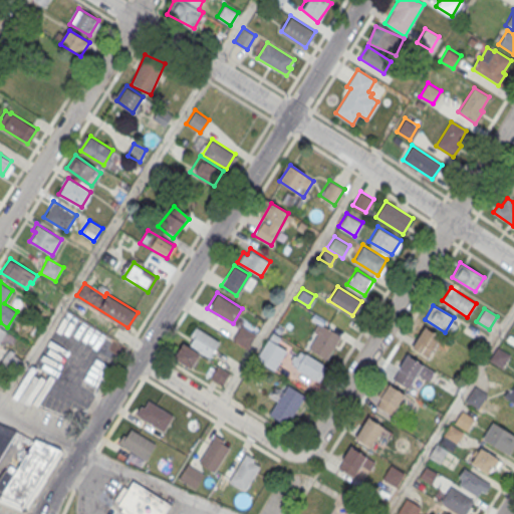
[(322,323),(321,324),(317,322),(312,330),(316,332),(308,346),(326,357),(340,334),(322,323)]
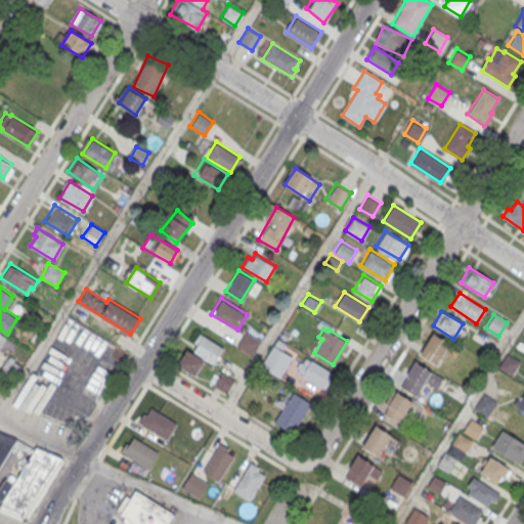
[(199,332),(188,348),(213,362),(222,347),(199,332)]
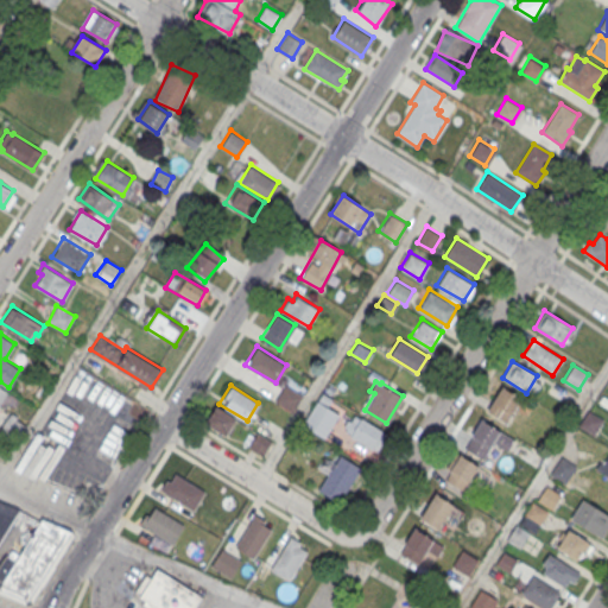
[(285,385),(301,393),(291,410),(274,400),(285,385)]
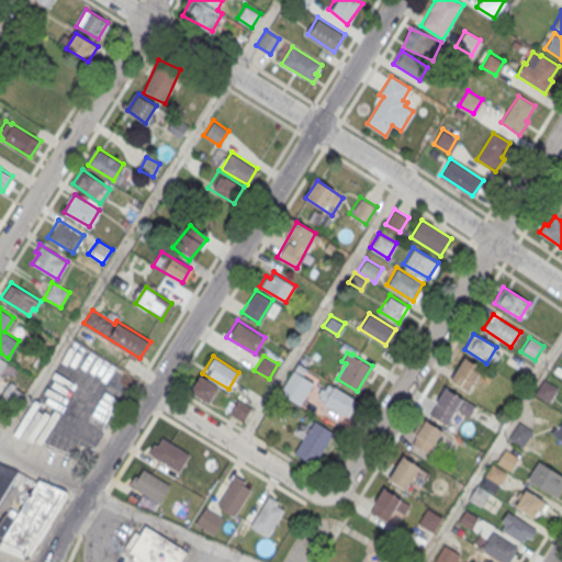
[(464,356),(482,367),(468,390),(450,379),(464,356)]
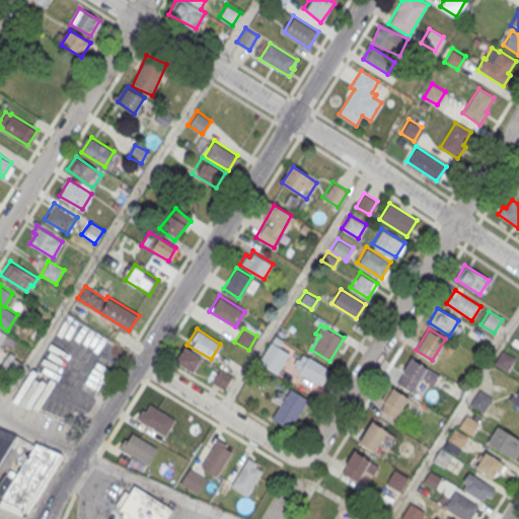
[(270,341),(288,353),(276,372),(257,360),(270,341)]
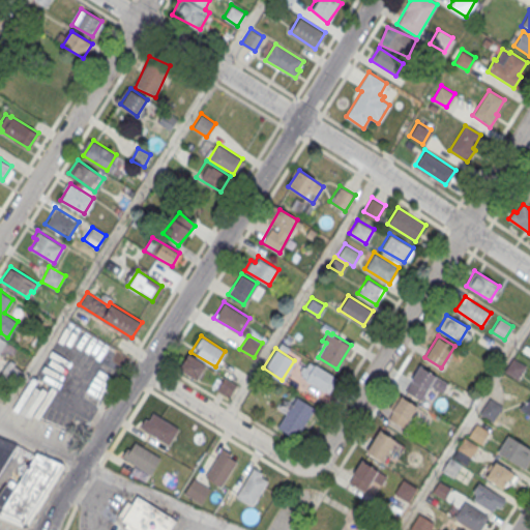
[(511,356),(526,364),(518,379),(503,371),(511,356)]
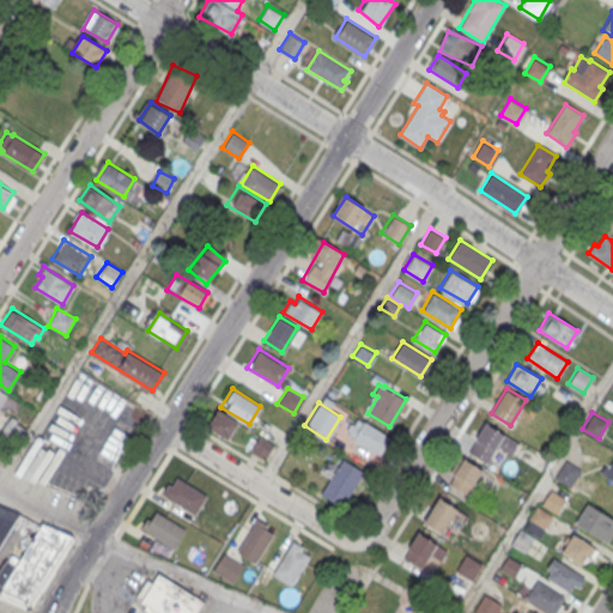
[(357,416),(346,434),(374,451),(386,432),(357,416)]
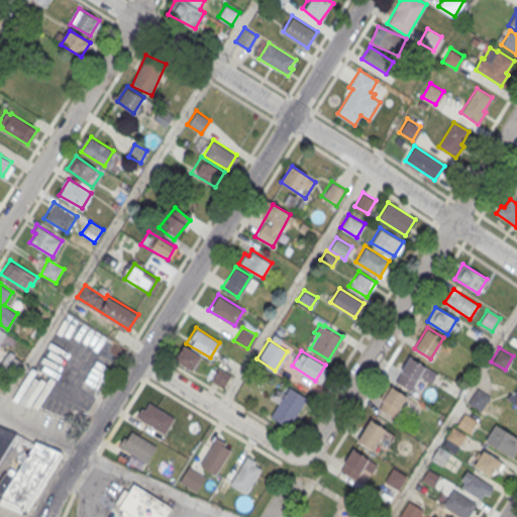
[(409,354),(400,370),(401,370),(396,380),(410,389),(419,375),(431,382),(437,373),(409,354)]
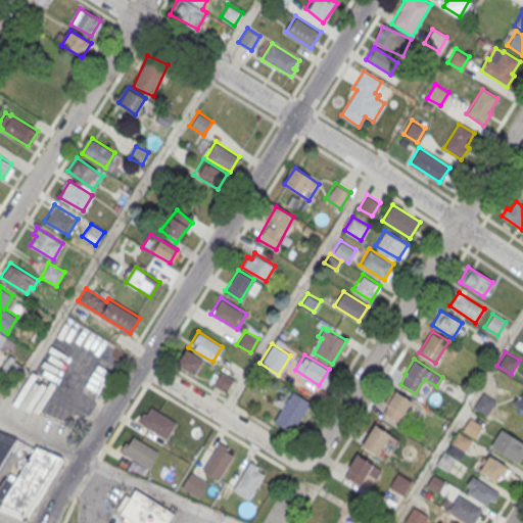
[(21,369),(9,361),(3,369),(15,377),(21,369)]
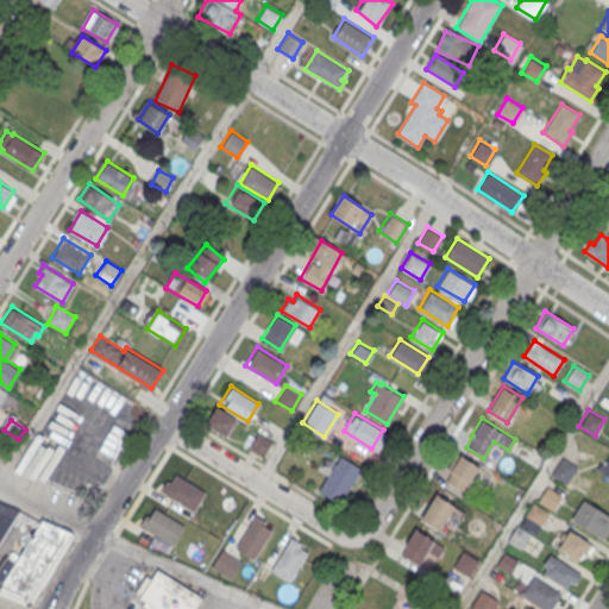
[(257,431),(272,440),(263,457),(248,447),(257,431)]
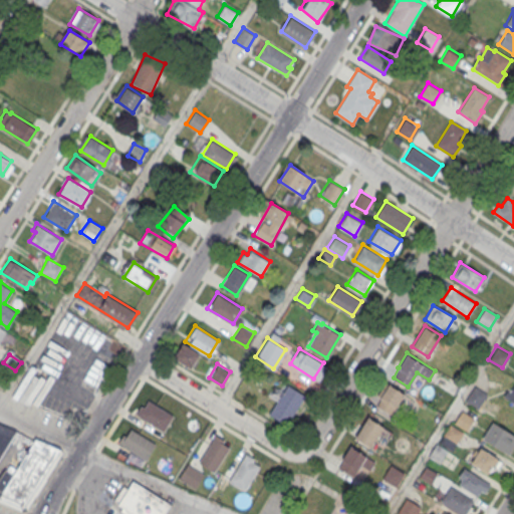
[(287,382),(268,412),(286,424),(305,394),(287,382)]
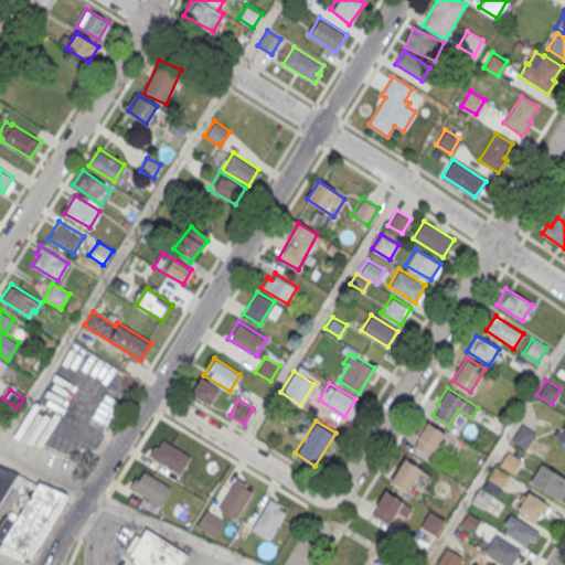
[(427,420),(417,436),(418,436),(414,445),(428,452),(433,445),(436,446),(444,432),(427,420)]
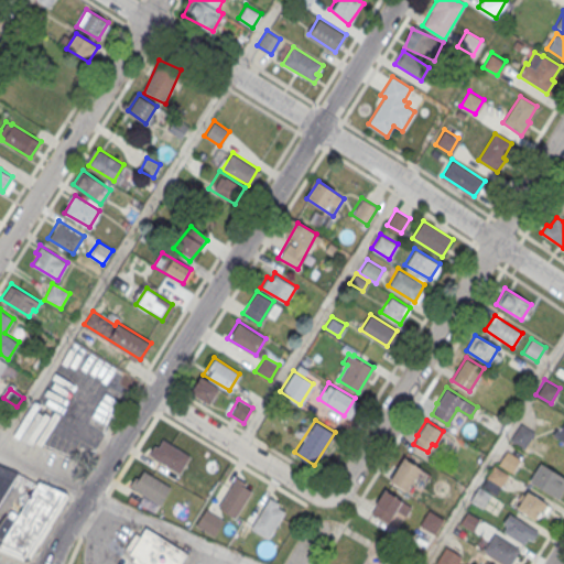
[(519,423),(533,432),(524,447),(510,438),(519,423)]
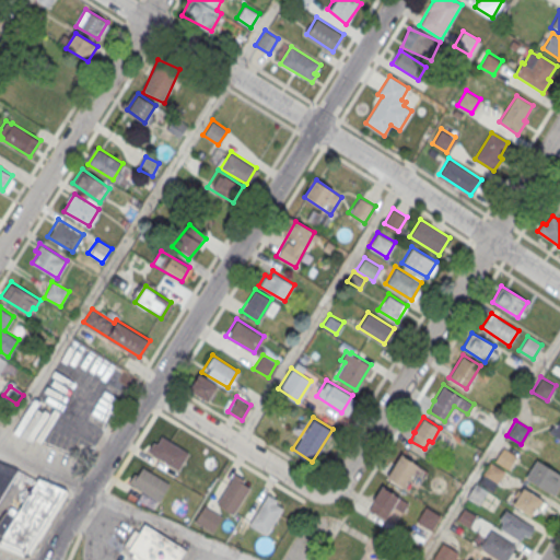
[(189,453),(178,469),(149,452),(154,442),(156,444),(162,436),(189,453)]
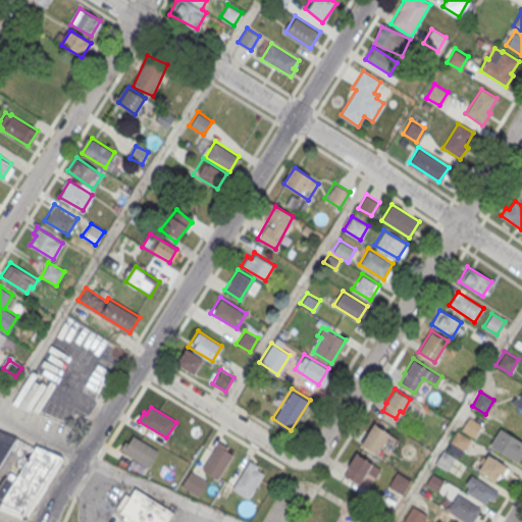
[(469,416),(482,424),(474,437),(461,429),(469,416)]
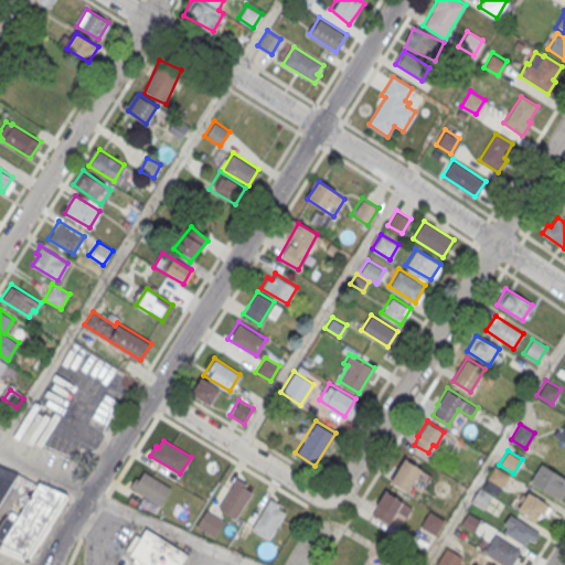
[(404,457),(422,468),(407,491),(390,480),(404,457)]
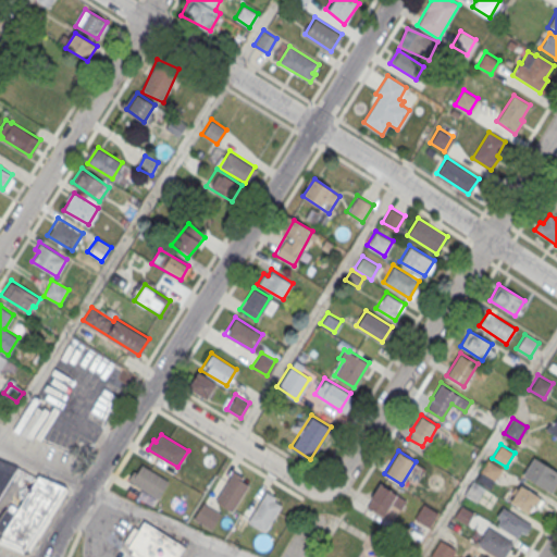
[(556,471),(533,457),(522,475),(551,493),(556,483),(556,471)]
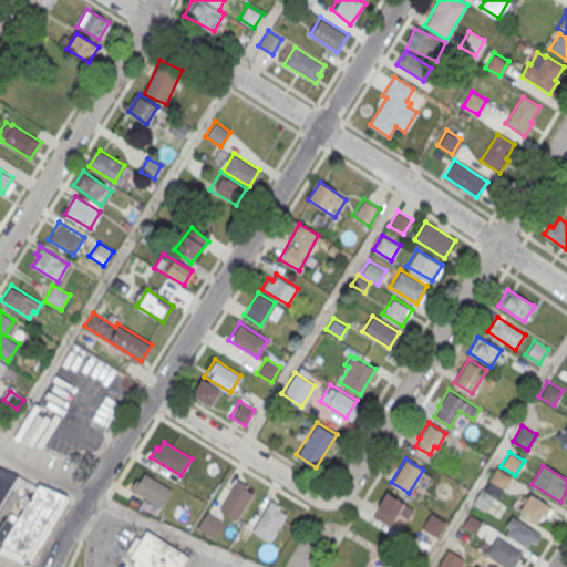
[(0,466),(20,475),(0,507),(0,466)]
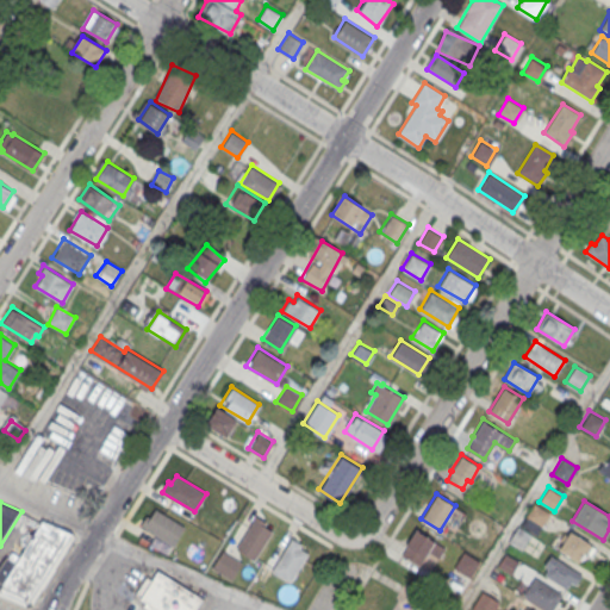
[(534,503),(549,511),(540,528),(524,518),(534,503)]
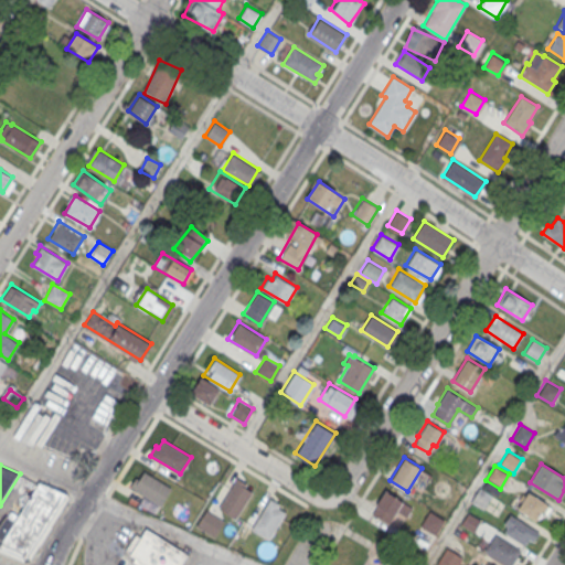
[(170,488),(160,504),(129,487),(136,478),(138,479),(144,471),(170,488)]
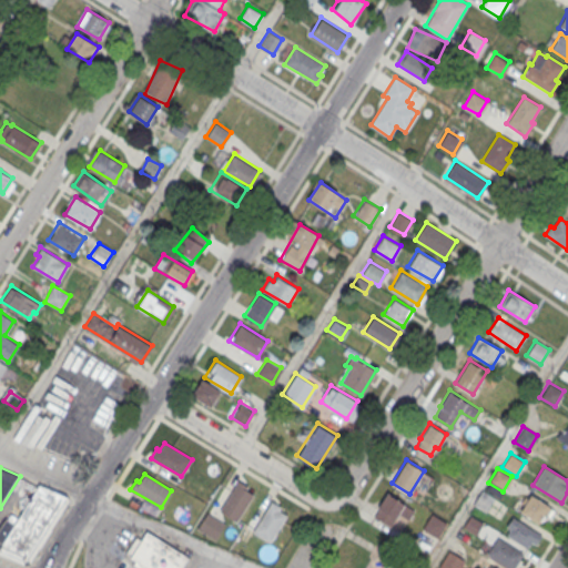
[(236,521),(220,511),(239,480),(247,487),(245,489),(254,495),(236,521)]
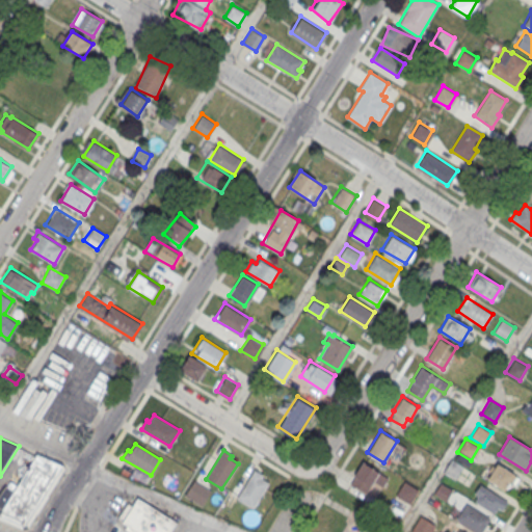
[(62,467),(34,455),(14,491),(4,486),(0,494),(0,506),(3,508),(0,513),(0,517),(25,528),(62,467)]
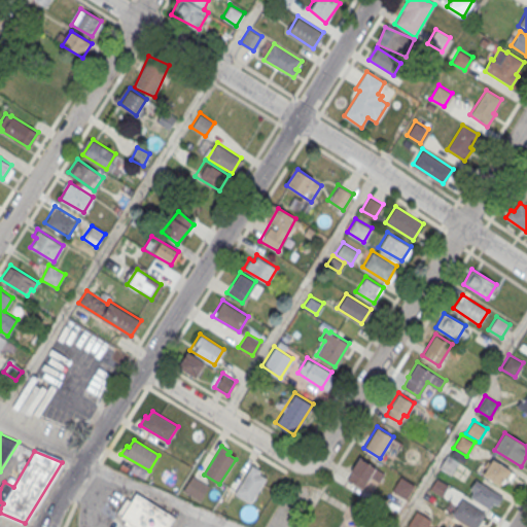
[(447,453),(459,461),(452,475),(438,467),(447,453)]
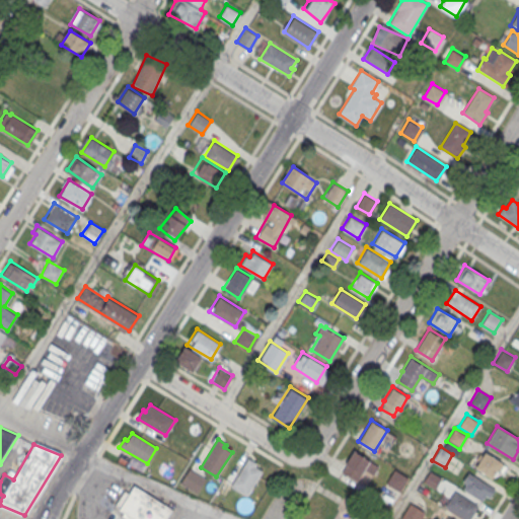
[(474,467),(493,478),(503,463),(485,451),(474,467)]
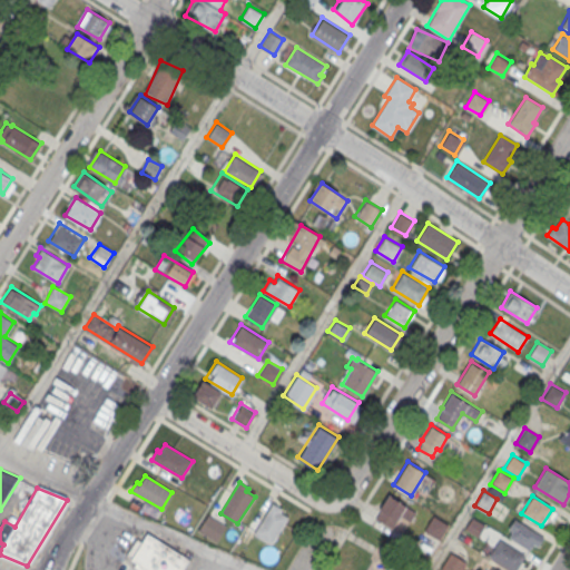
[(411,514),(393,498),(376,517),(393,532),(411,514)]
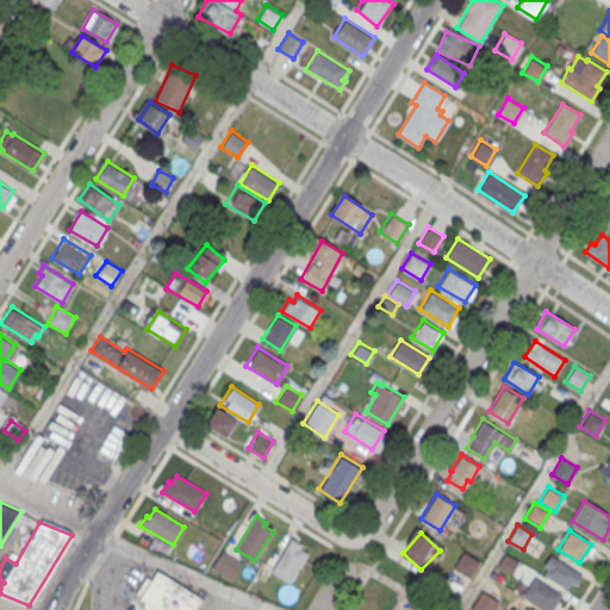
[(290,583),(272,571),(292,539),(302,545),(300,548),(309,553),(290,583)]
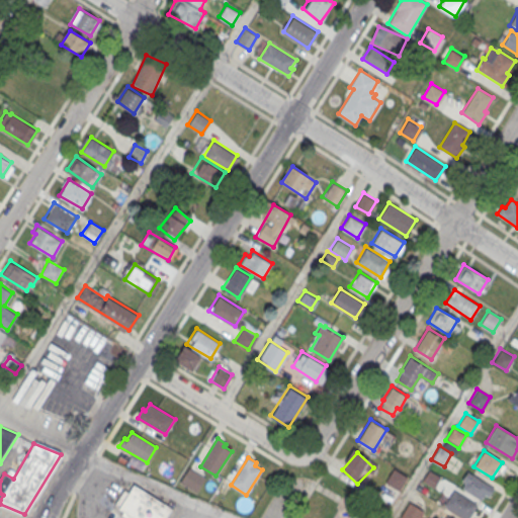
[(188,467),(179,483),(195,493),(205,478),(188,467)]
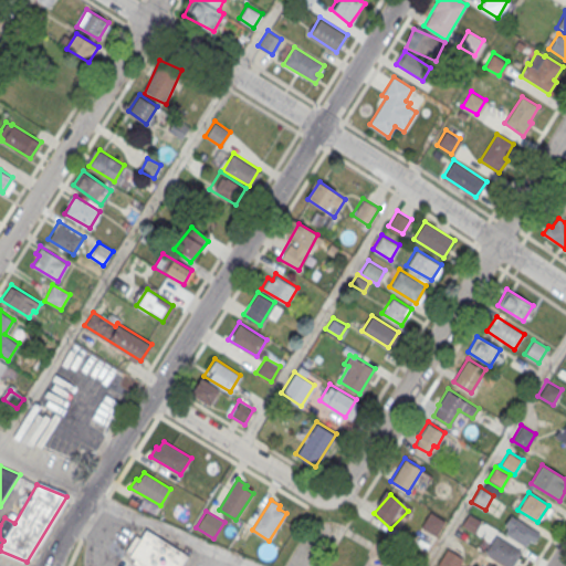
[(430,511),(444,520),(436,534),(421,525),(430,511)]
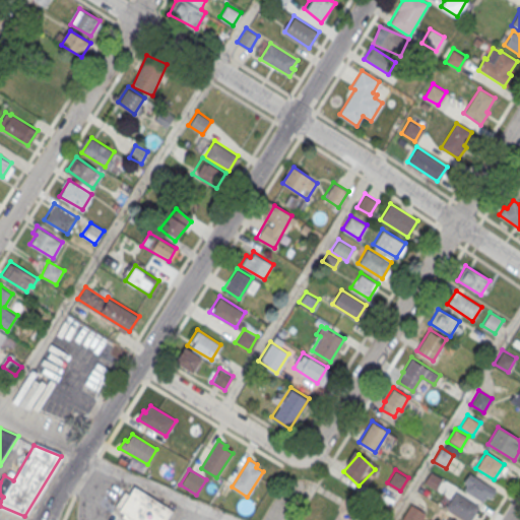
[(430,470),(442,477),(436,488),(424,480),(430,470)]
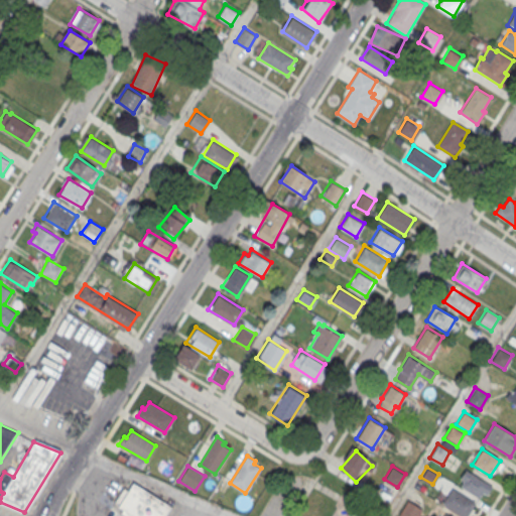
[(466,469),(492,486),(486,494),(483,493),(479,498),(461,486),(464,481),(460,478),(466,469)]
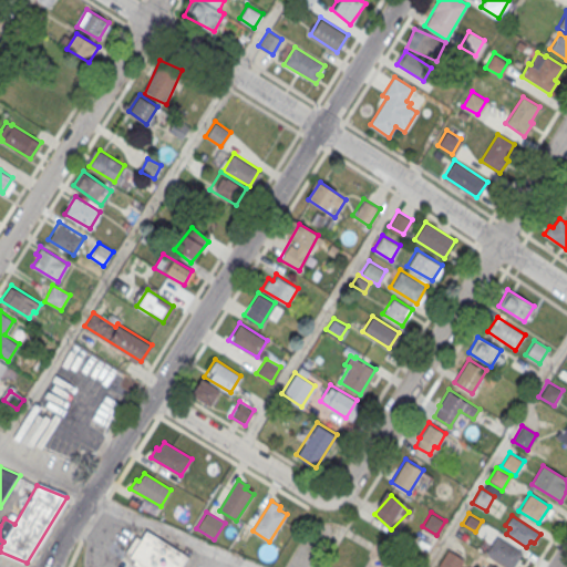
[(143,566),(182,566),(189,556),(147,531),(131,559),(143,566)]
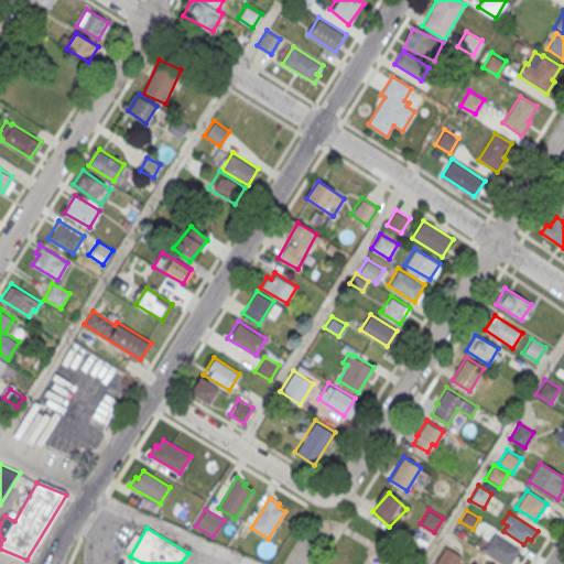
[(502,563),(483,551),(495,533),(520,550),(510,563),(502,563)]
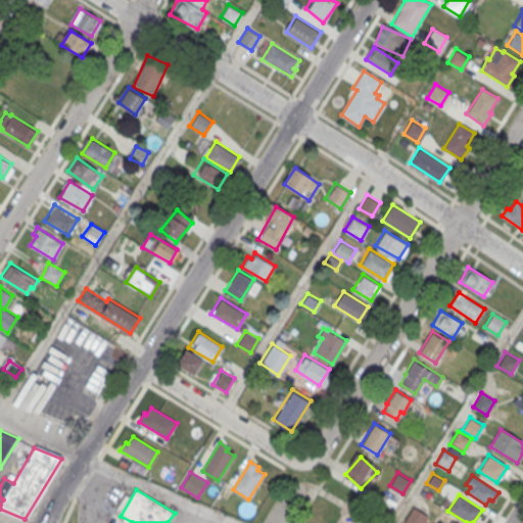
[(414,507),(428,515),(422,522),(410,522),(406,520),(414,507)]
